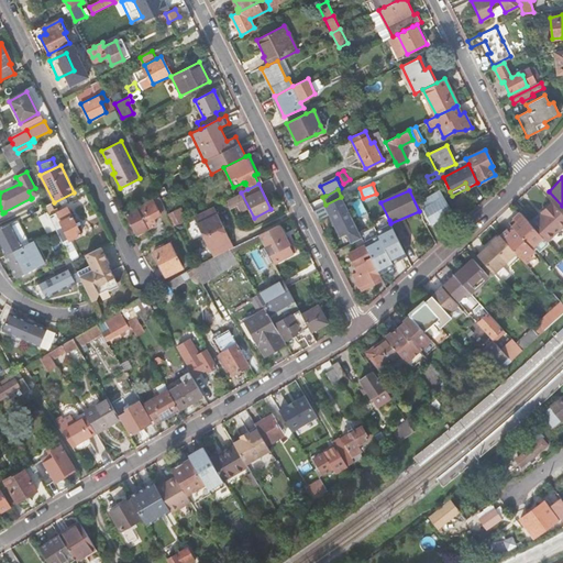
[(427,214),(422,217),(421,217),(428,228),(433,224),(432,223),(452,212),(440,191),(420,202),(427,214)]
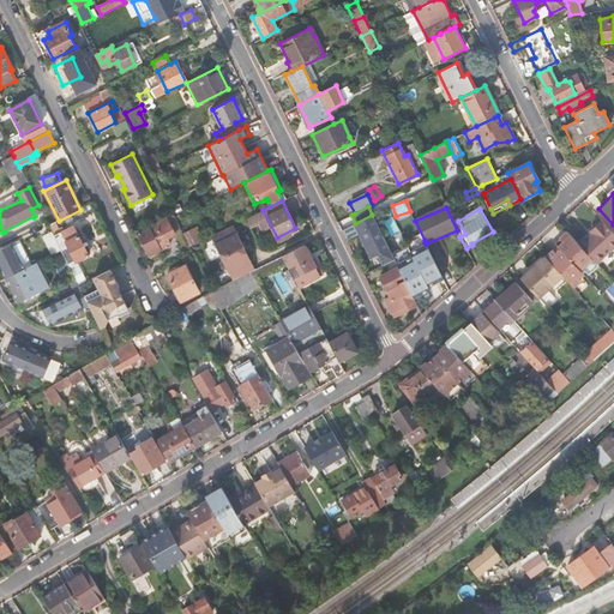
[(374,218),(373,215),(372,215),(355,223),(355,224),(362,239),(371,257),(378,253),(384,265),(395,259),(392,256),(389,248),(381,252),(377,242),(381,239),(378,232),(372,234),(369,228),(377,223),(374,218)]
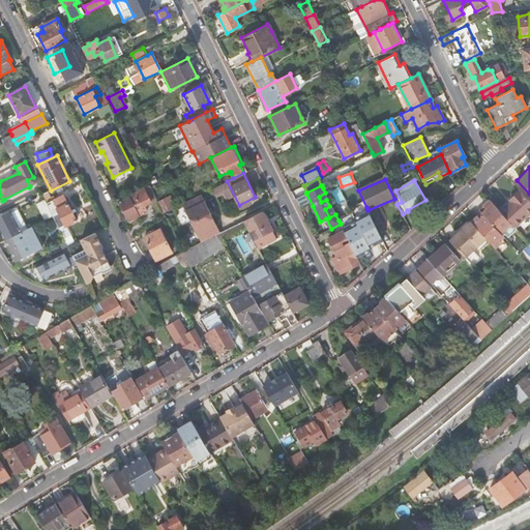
[(144,188),(119,201),(129,221),(147,211),(144,206),(151,202),(144,188)]
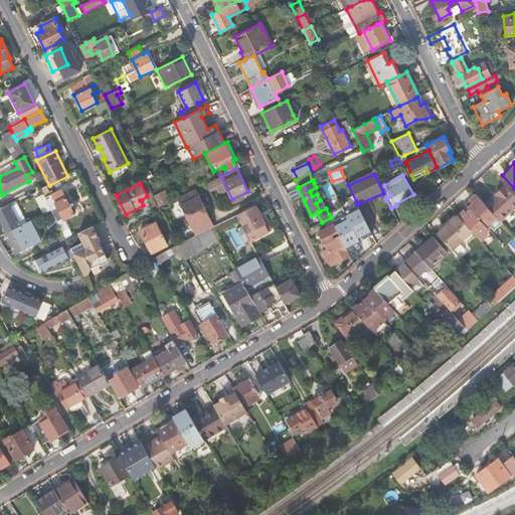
[(484,203),(486,205),(497,196),(495,194),(505,185),(503,183),(484,203)]
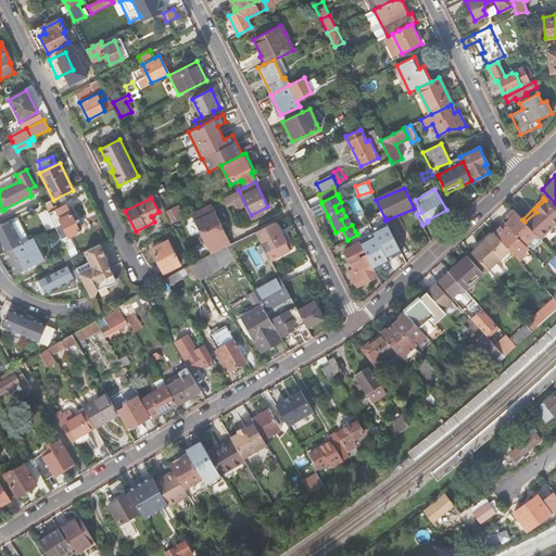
[(538,236),(540,239),(555,223),(555,212),(545,200),(534,210),(536,212),(525,222),(538,236)]
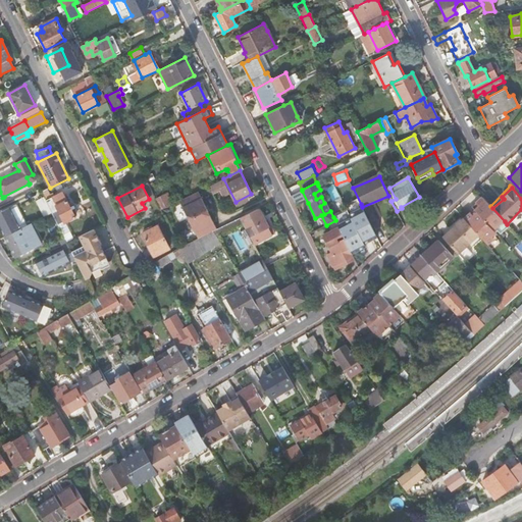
[(198,192),(178,201),(189,220),(207,211),(198,192)]
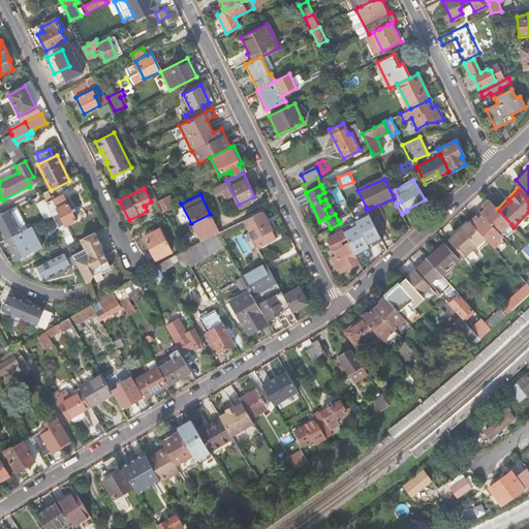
[(157,201),(162,213),(175,207),(168,195),(157,201)]
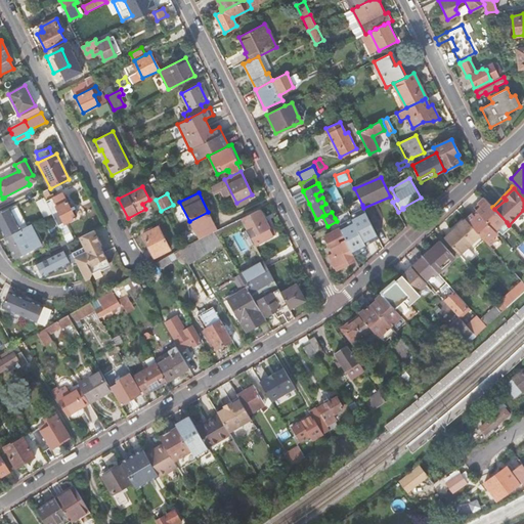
[(507,222),(494,209),(492,207),(484,198),(474,207),(477,210),(466,219),(480,235),(490,247),(496,241),(494,238),(498,234),(496,231),(507,222)]
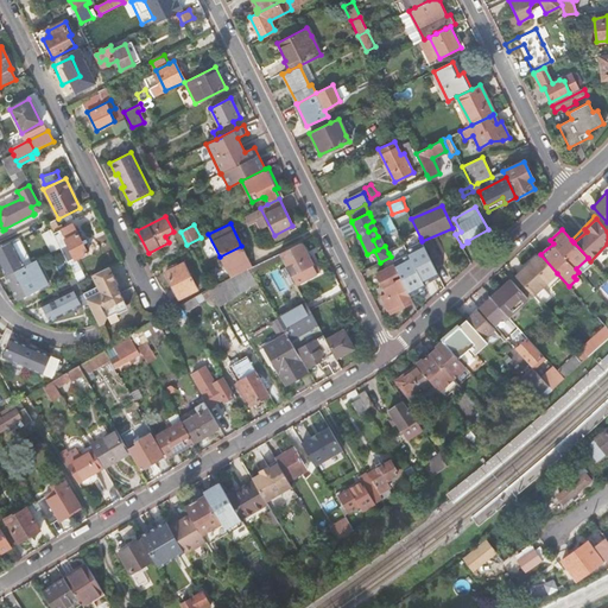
[(61,247),(52,232),(44,236),(51,252),(61,247)]
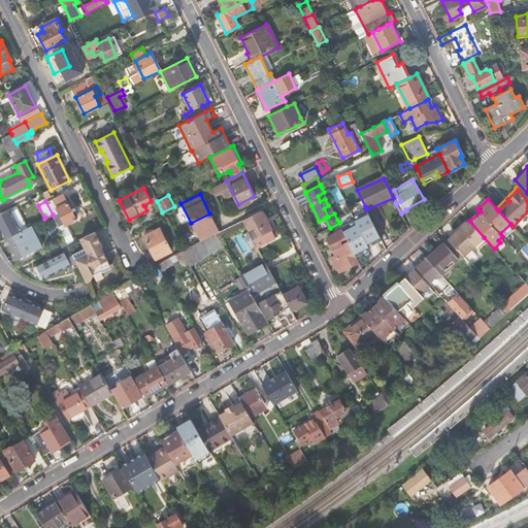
[(67,202),(57,207),(66,225),(75,220),(67,202)]
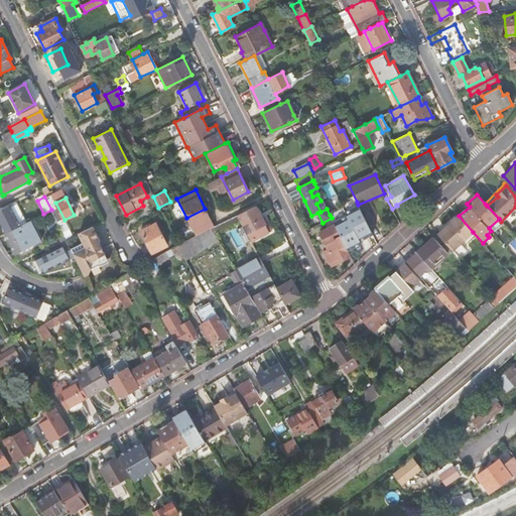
[(357,202),(354,198),(341,205),(343,208),(344,209),(357,202)]
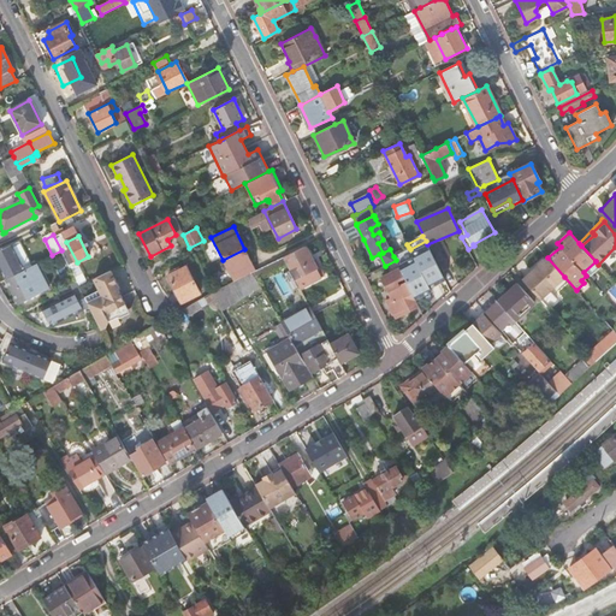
[(427,244),(426,241),(410,249),(412,253),(414,258),(428,285),(436,282),(437,284),(445,280),(427,244)]
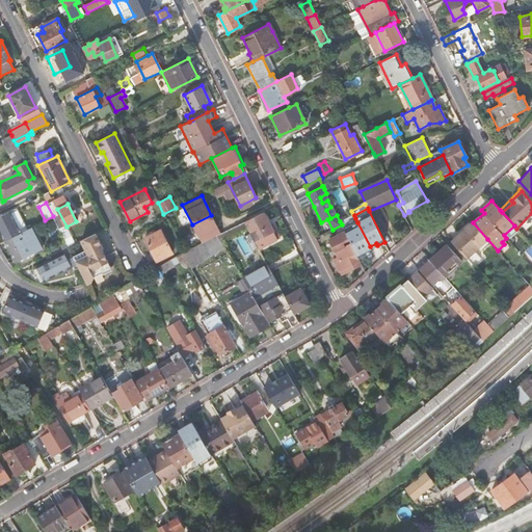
[(17,209),(9,212),(10,213),(9,213),(20,232),(26,229),(17,209)]
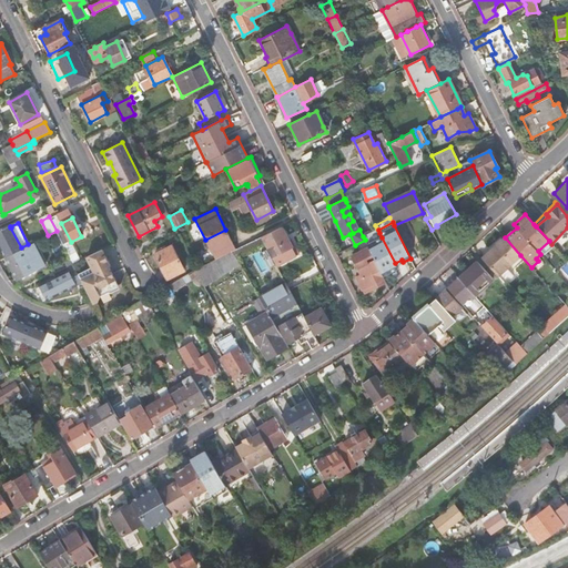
[(0,247),(4,257),(21,249),(21,247),(10,227),(11,227),(10,226),(10,225),(0,231),(0,247)]
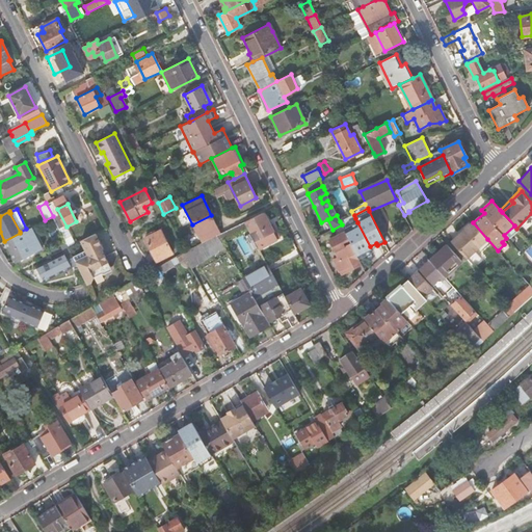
[(354,215),(353,214),(340,221),(342,224),(342,225),(355,218),(354,215)]
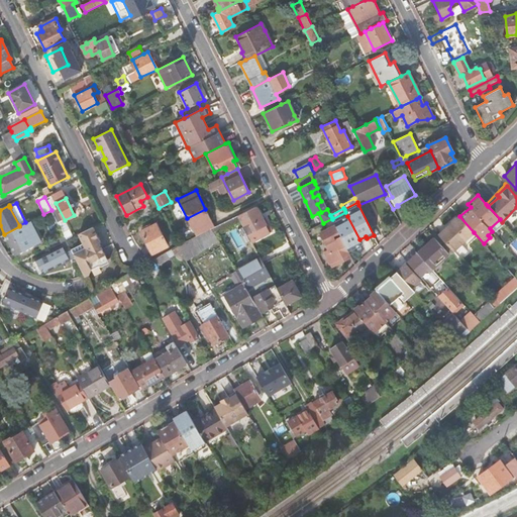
[(196,236),(211,229),(214,227),(205,209),(187,218),(196,236)]
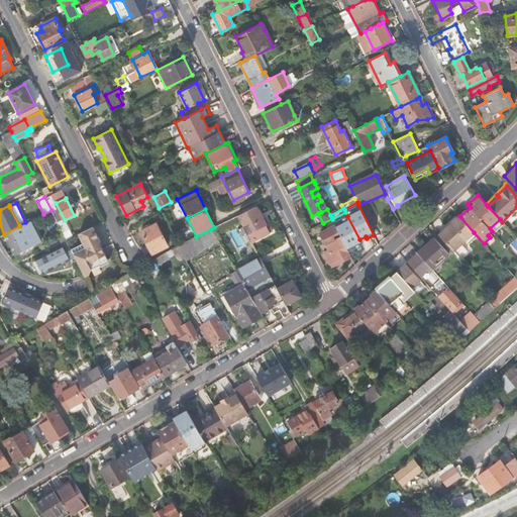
[(253,215),(250,210),(237,216),(240,222),(253,215)]
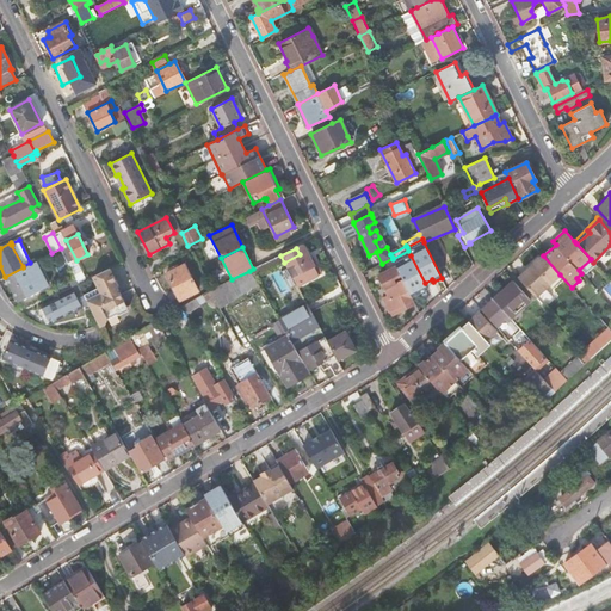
[(408,251),(393,259),(396,266),(400,273),(403,279),(412,297),(420,294),(419,291),(426,287),(426,285),(425,283),(411,255),(408,251)]
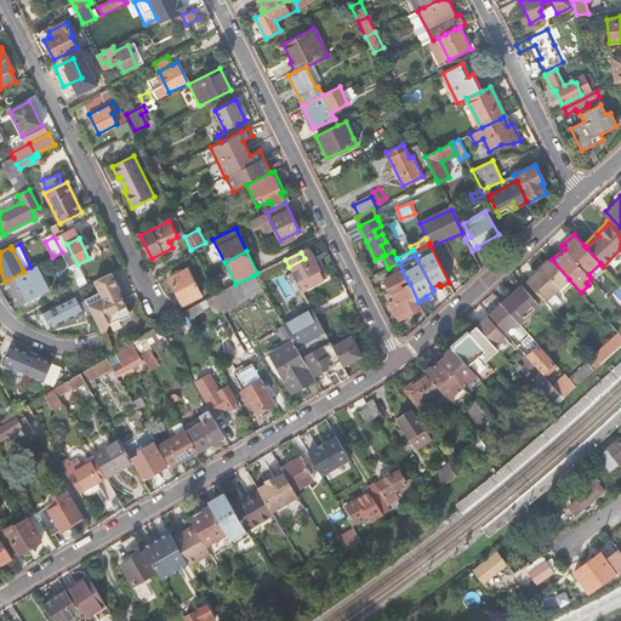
[(527,281),(545,301),(569,279),(552,260),(551,258),(537,271),(540,273),(529,283),(528,280),(527,281)]
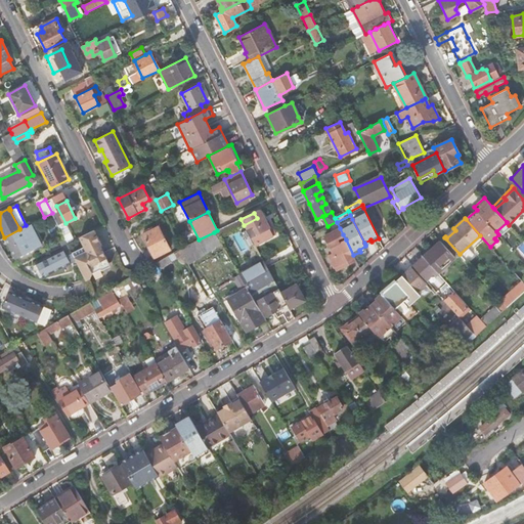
[(214,232),(217,238),(226,233),(234,229),(256,265),(248,270),(243,260),(233,266),(238,275),(247,288),(250,294),(273,279),(267,268),(263,261),(244,225),(241,219),(217,230),(214,232)]
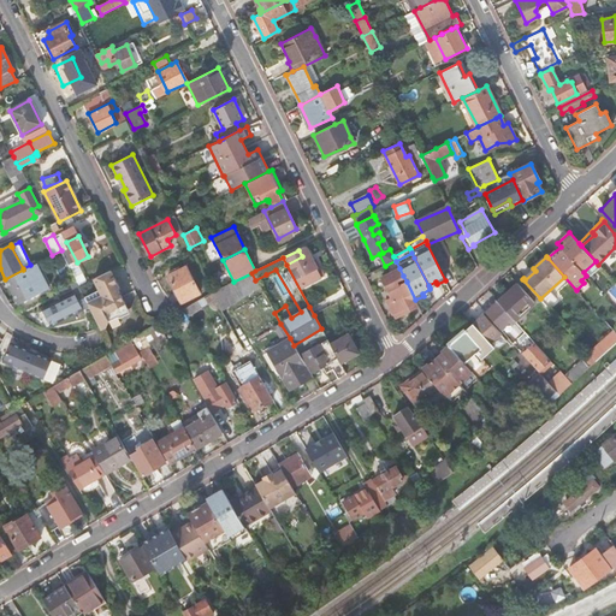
[(312,260),(294,270),(303,286),(321,277),(312,260)]
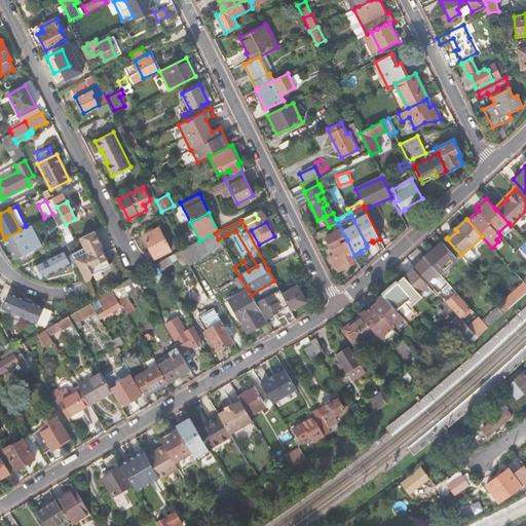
[(47,240),(62,233),(58,225),(43,232),(47,240)]
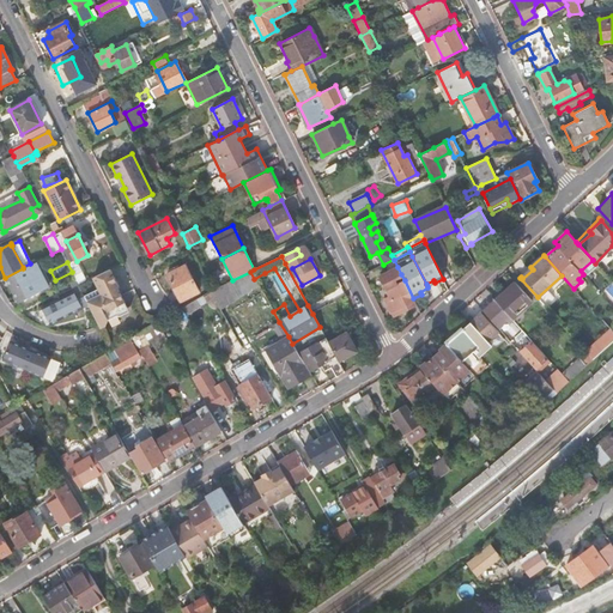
[(184,265),(167,274),(180,301),(199,291),(184,265)]
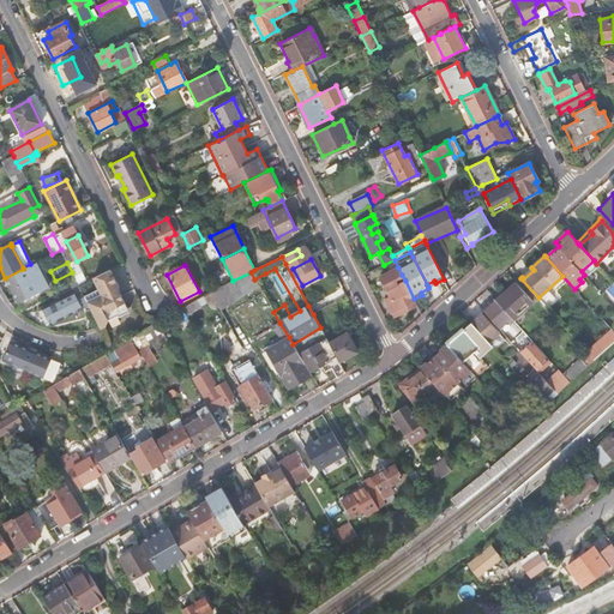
[(389,308),(393,317),(417,305),(414,299),(405,281),(397,284),(395,280),(402,275),(398,268),(379,276),(390,296),(384,299),(389,308)]
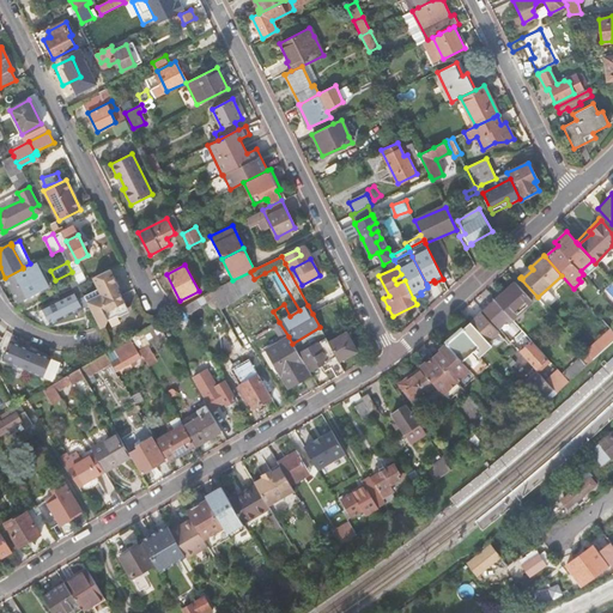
[(23,268),(5,278),(17,301),(17,302),(17,303),(36,292),(35,292),(23,268)]
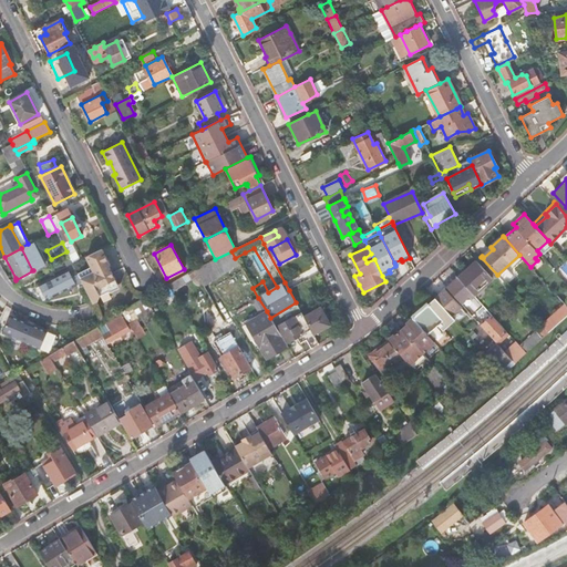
[(110,265),(102,249),(72,264),(82,282),(92,301),(93,303),(99,300),(100,296),(109,291),(111,292),(115,290),(117,284),(115,279),(113,279),(111,276),(113,275),(111,271),(107,272),(105,270),(107,269),(106,267),(109,266),(110,265)]
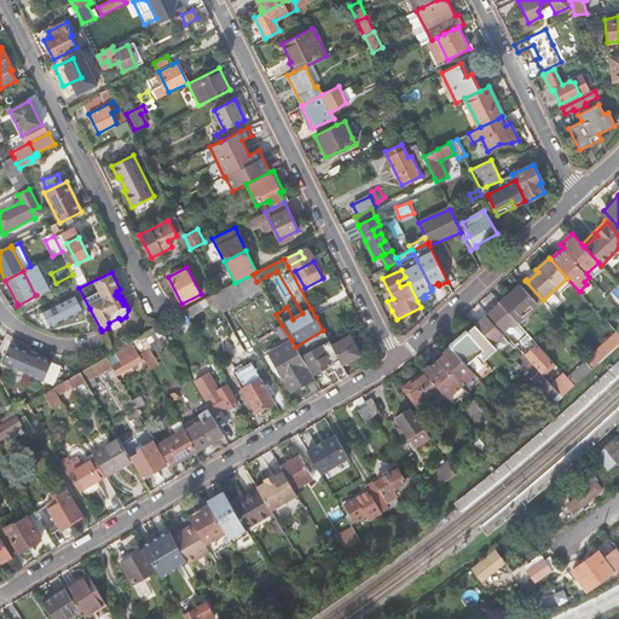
[(235,283),(215,293),(212,294),(219,308),(259,284),(256,282),(253,275),(235,283)]
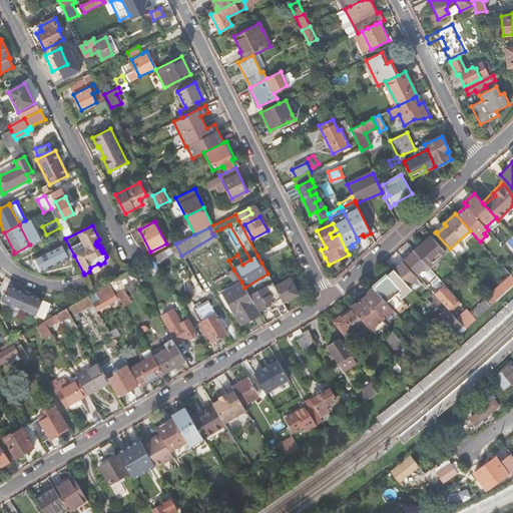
[(221,228),(212,233),(214,235),(223,250),(231,245),(221,228)]
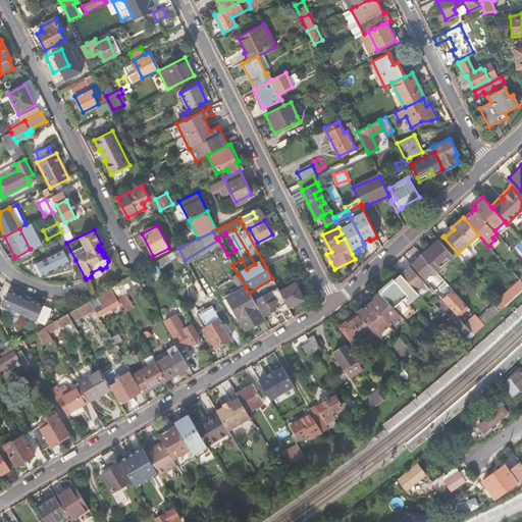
[(66,243),(64,238),(59,241),(62,247),(61,248),(61,249),(36,261),(36,260),(35,261),(43,277),(44,276),(69,263),(69,264),(70,263),(75,260),(66,243)]
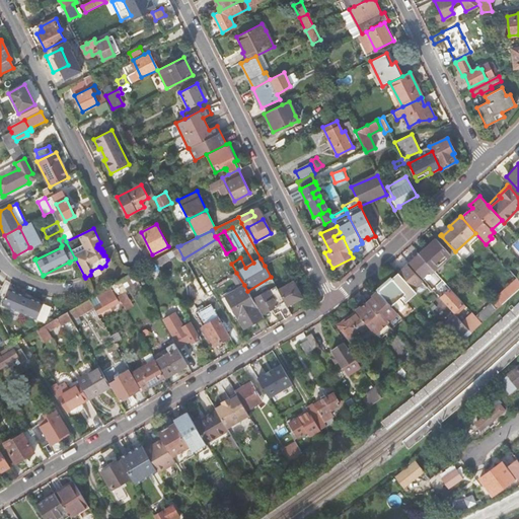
[(432,269),(434,270),(451,254),(437,239),(426,249),(424,247),(420,251),(421,253),(420,254),(432,269)]
